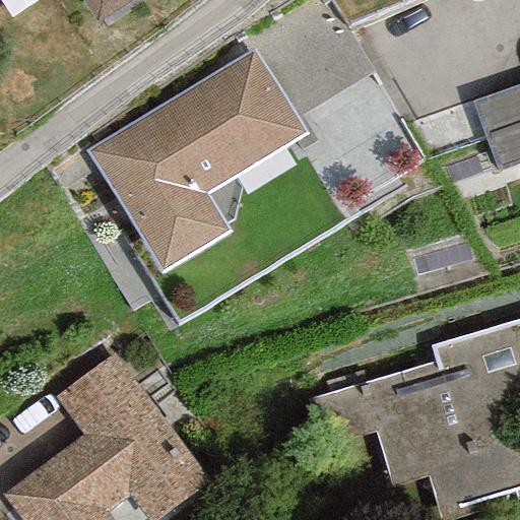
[(79,0),(95,24),(132,0),(79,0)]
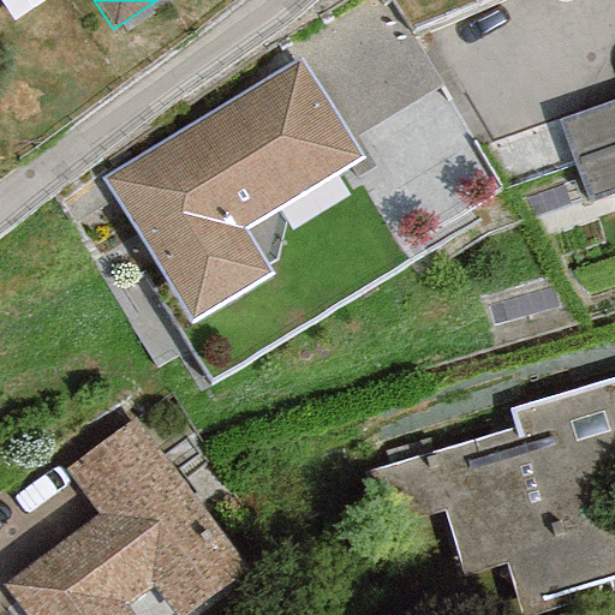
[(300,59),(102,180),(190,321),(264,274),(239,233),(362,159),(300,59)]
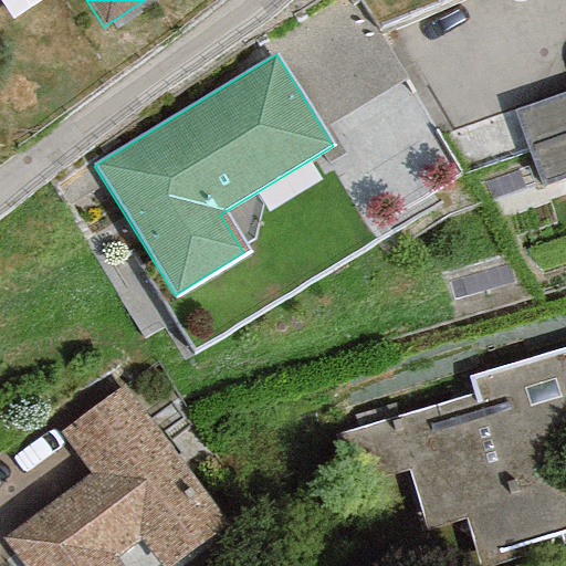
[(565,92),(513,111),(540,188),(565,178),(565,92)]
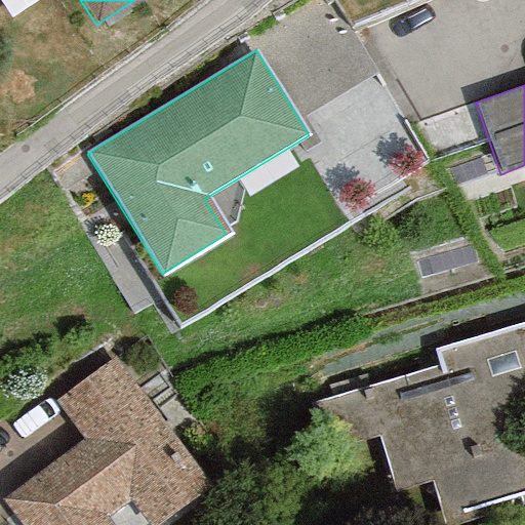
[(524,321),(430,350),(434,364),(310,401),(324,450),(379,435),(396,490),(432,480),(445,524),(450,524),(524,502),(524,321)]
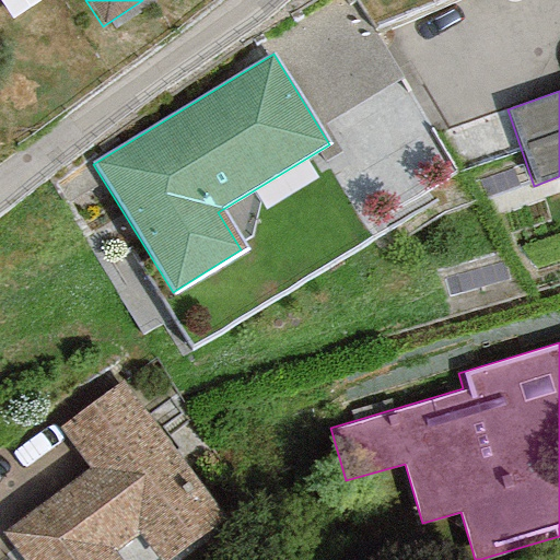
[(172,559),(225,522),(121,381),(58,427),(91,470),(6,534),(23,559),(117,559),(113,553),(138,535),(155,559),(172,559)]
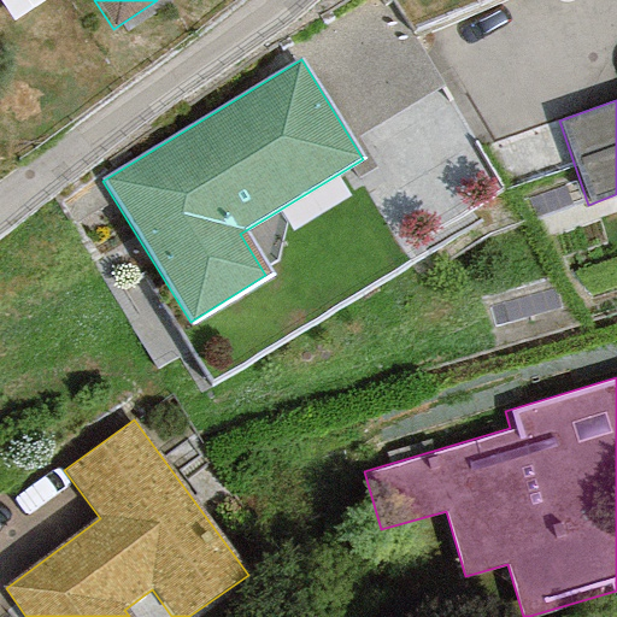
All buildings are outlined.
